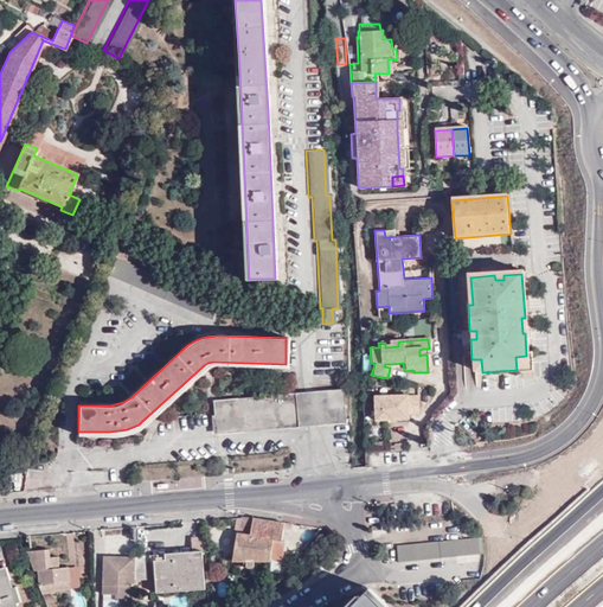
[(527,370),(526,356),(515,357),(517,370),(527,370)]
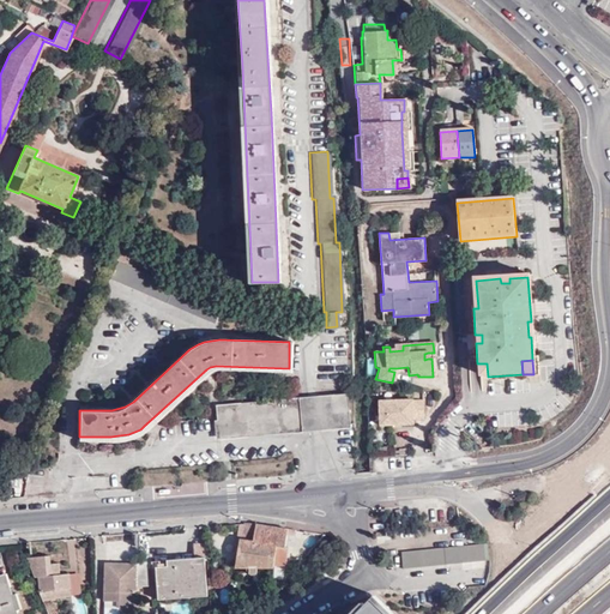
[(487,363),(477,363),(477,377),(488,377),(487,363)]
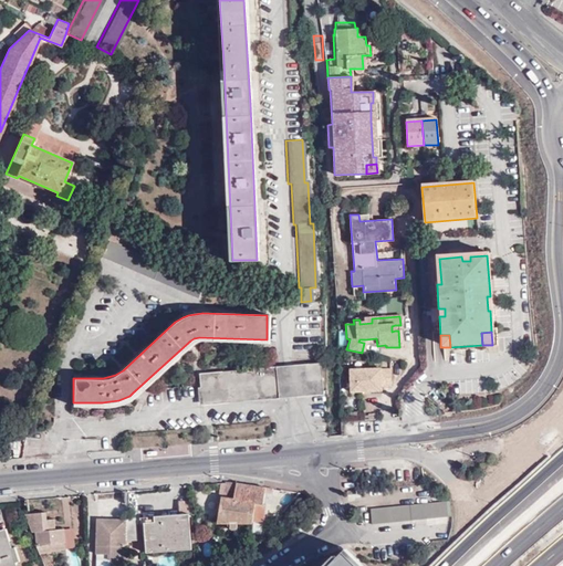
[(292,365),(294,392),(320,390),(318,363),(292,365)]
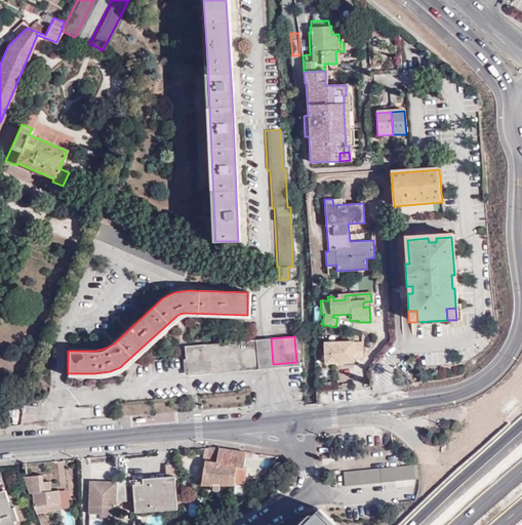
[(186,372),(248,366),(256,358),(254,340),(254,338),(247,338),(247,340),(184,347),(186,372)]
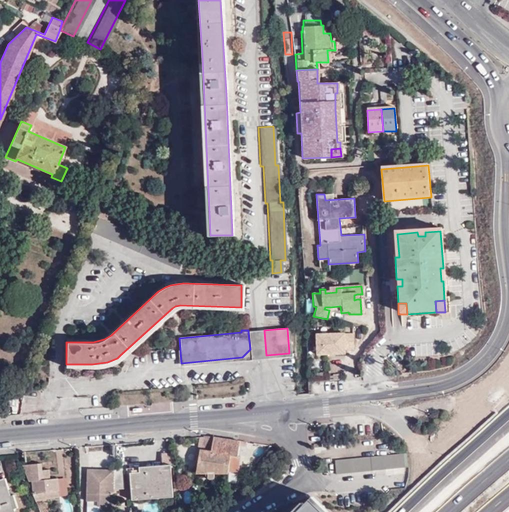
[(251,357),(266,355),(264,330),(248,332),(250,349),(242,357),(251,357)]
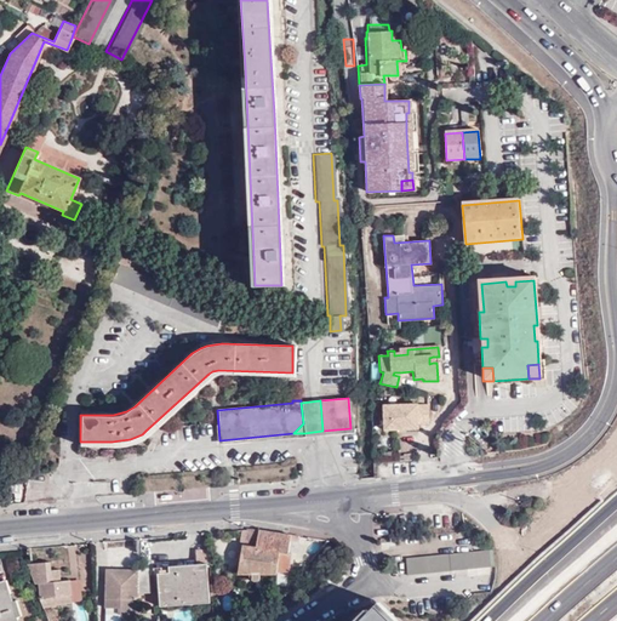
[(381,429),(415,428),(415,422),(424,422),(424,404),(413,405),(413,404),(381,404),(381,429)]
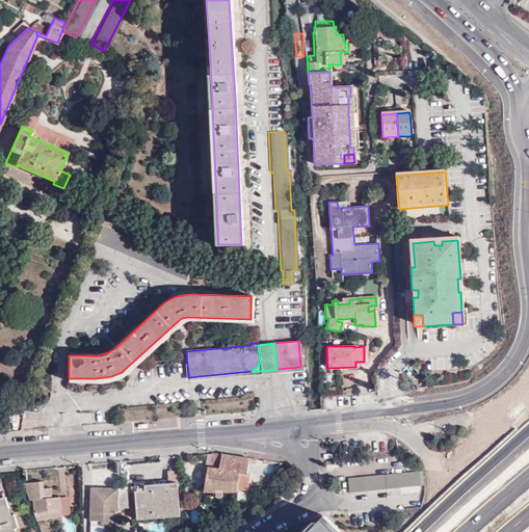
[(210,452),(209,453),(207,469),(216,470),(219,453),(210,452)]
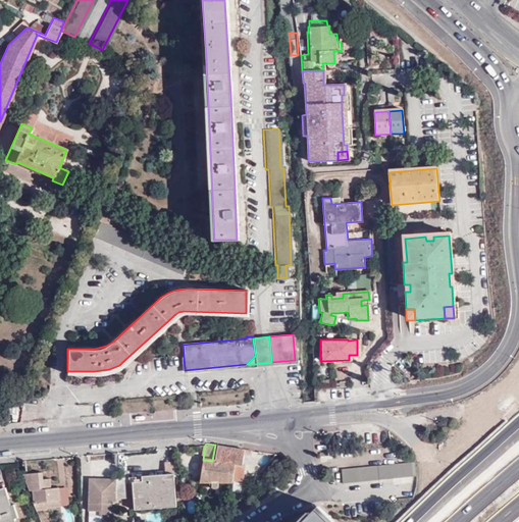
[(243,449),(215,445),(212,461),(232,464),(231,475),(242,477),(244,465),(241,464),(243,449)]
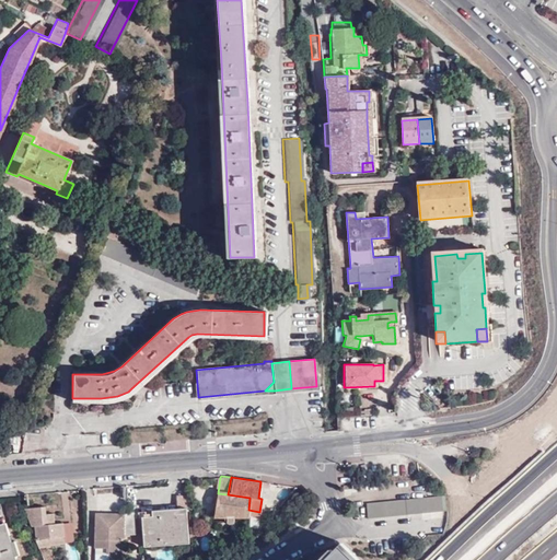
[(218,493),(216,493),(211,518),(246,518),(248,510),(250,498),(228,494),(218,493)]
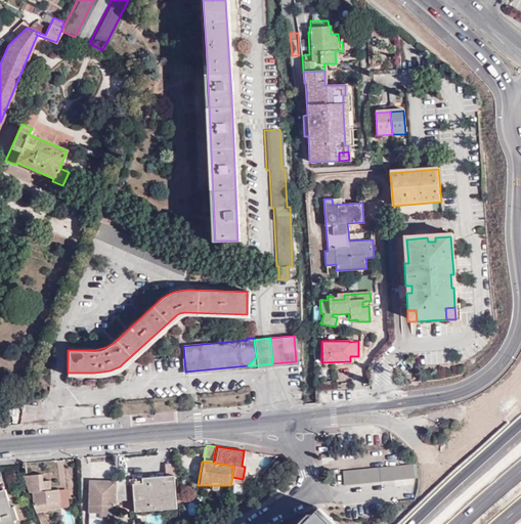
[(117,478),(117,500),(124,499),(123,484),(126,484),(128,499),(131,499),(132,512),(175,509),(172,476),(171,464),(162,464),(162,476),(128,479),(126,478),(121,477),(117,478)]
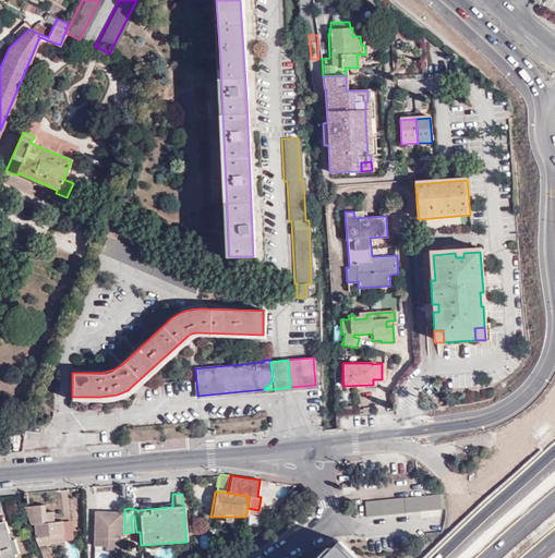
[(442,509),(441,494),(362,501),(364,517),(442,509)]
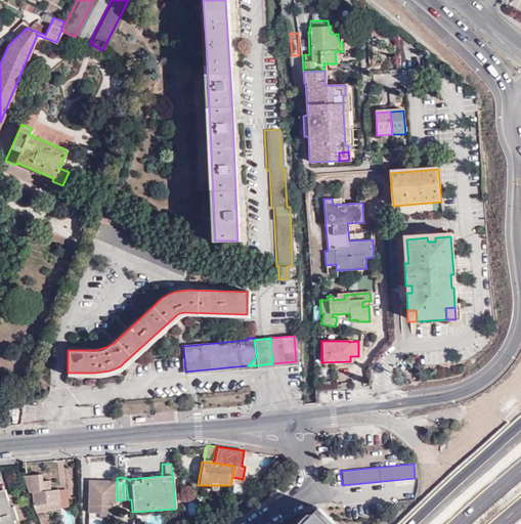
[(33,506),(32,506),(34,512),(58,509),(56,490),(47,490),(40,491),(39,481),(38,474),(20,475),(27,492),(31,492),(33,506)]
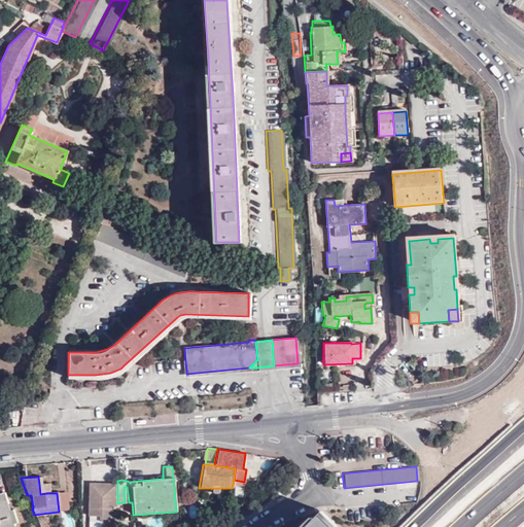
[(113,503),(117,503),(117,481),(116,481),(113,484),(89,485),(86,526),(111,526),(112,522),(115,522),(115,514),(113,514),(113,506),(113,503)]
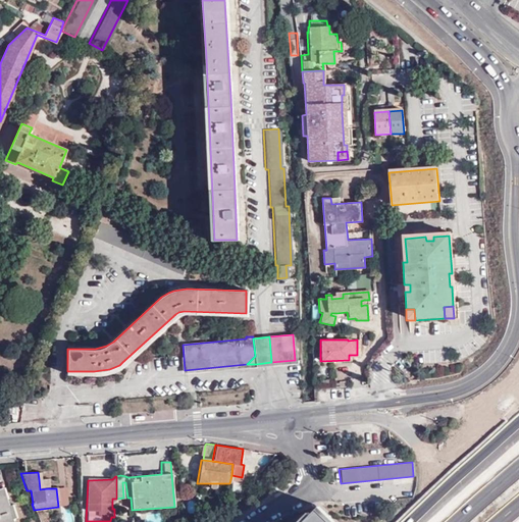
[(47,478),(39,479),(40,489),(47,488),(47,478)]
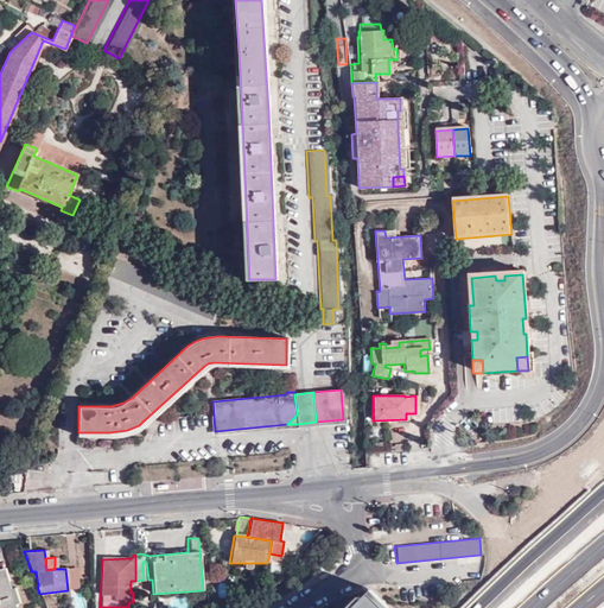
[(4,569),(0,570),(0,607),(16,607),(16,603),(19,602),(14,588),(11,588),(4,569)]
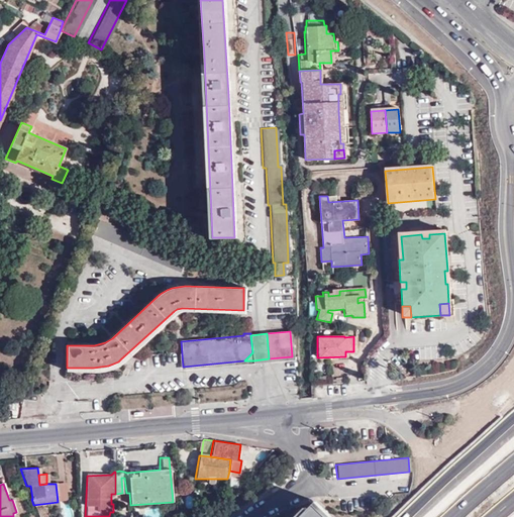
[(325,516),(312,503),(297,516),(325,516)]
